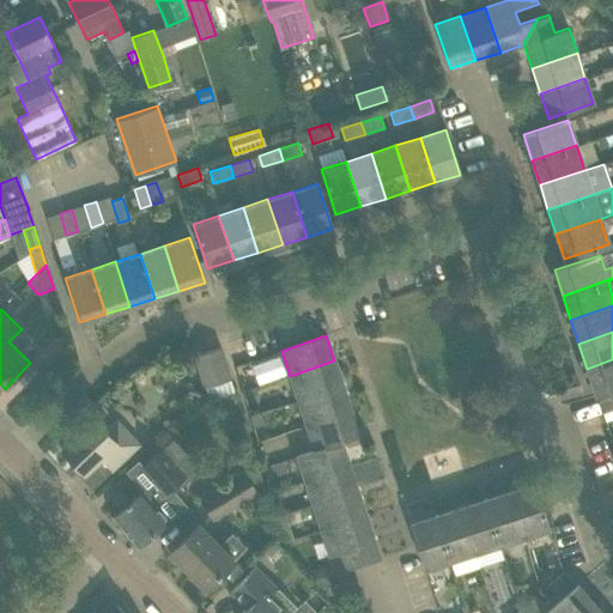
[(230,378),(220,347),(194,354),(204,387),(230,378)]
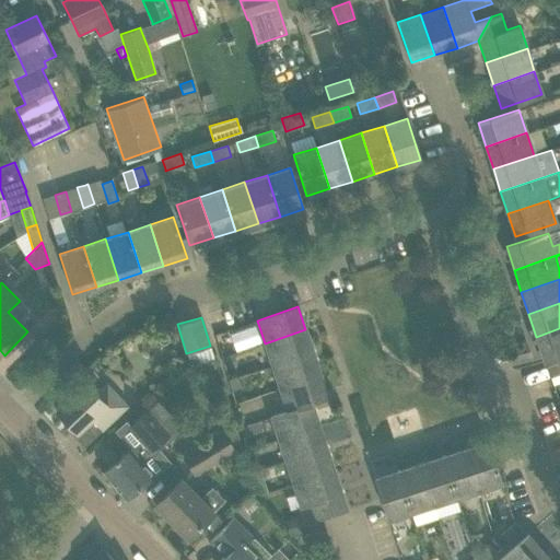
[(559,328),(536,337),(544,360),(559,353),(559,328)]
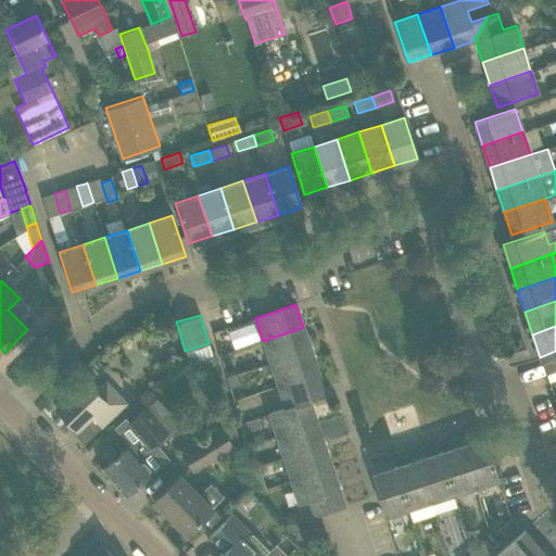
[(311,350),(303,327),(263,341),(269,363),(311,350)]
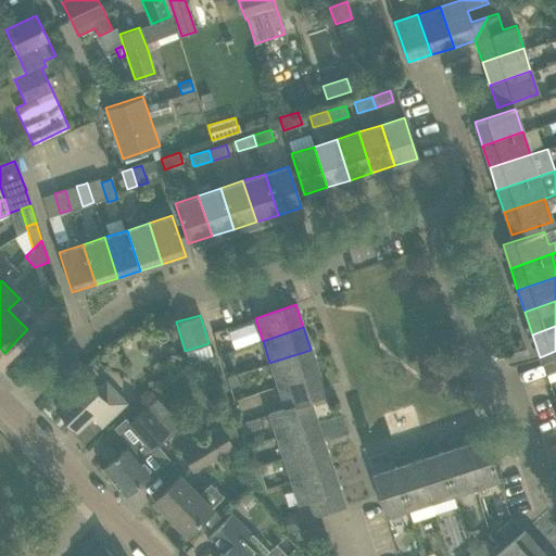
[(155,336),(155,341),(159,345),(165,346),(169,342),(171,337),(166,332),(160,331),(155,336)]
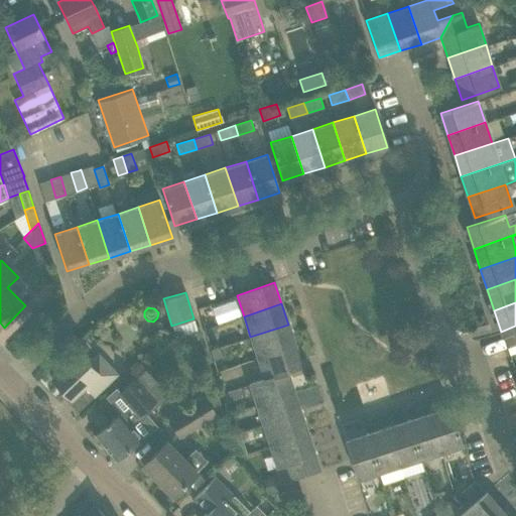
[(214,325),(204,328),(208,340),(217,337),(214,325)]
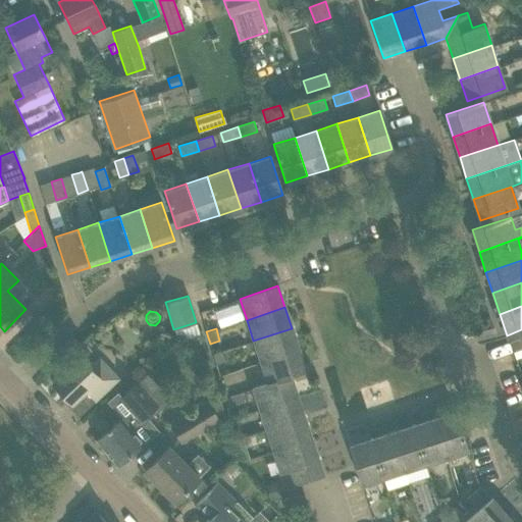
[(292,328),(253,341),(260,362),(299,350),(292,328)]
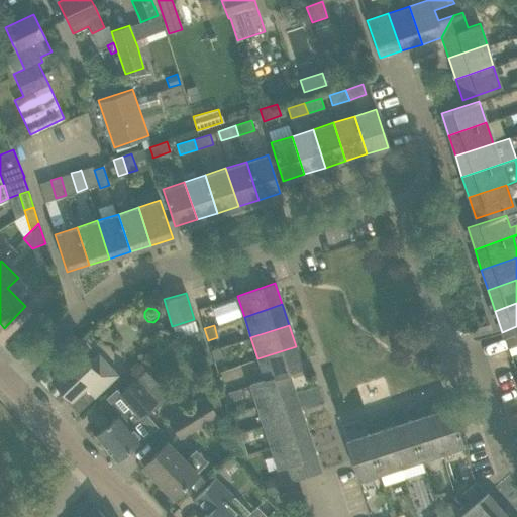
[(516,334),(505,338),(508,348),(516,344),(516,334)]
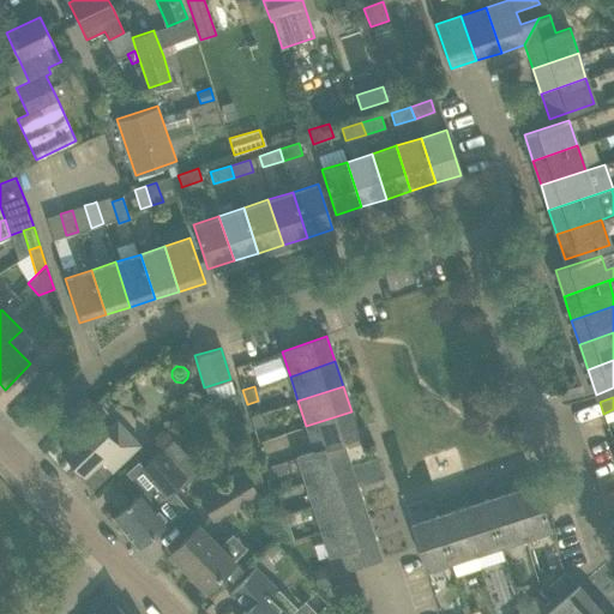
[(351,411),(306,426),(314,451),(342,443),(360,437),(351,411)]
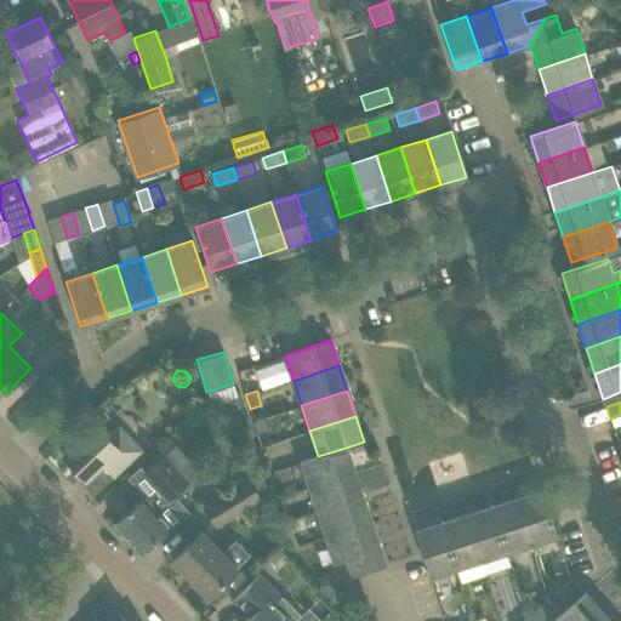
[(263,417),(252,421),(257,433),(267,429),(263,417)]
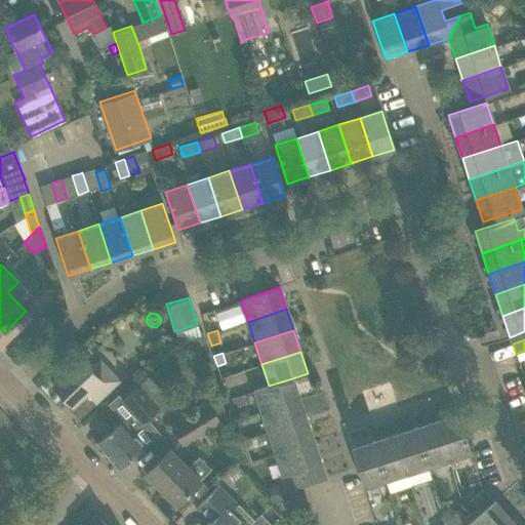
[(79,357),(78,359),(51,384),(72,405),(86,392),(96,402),(119,380),(99,360),(90,368),(79,357)]
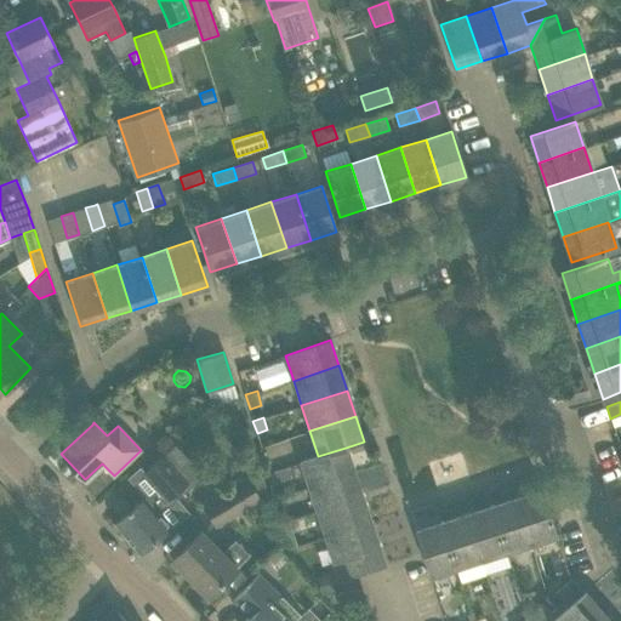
[(131,507),(113,523),(140,553),(158,537),(170,528),(189,514),(176,499),(203,477),(188,461),(175,445),(144,472),(155,485),(143,495),(131,507)]
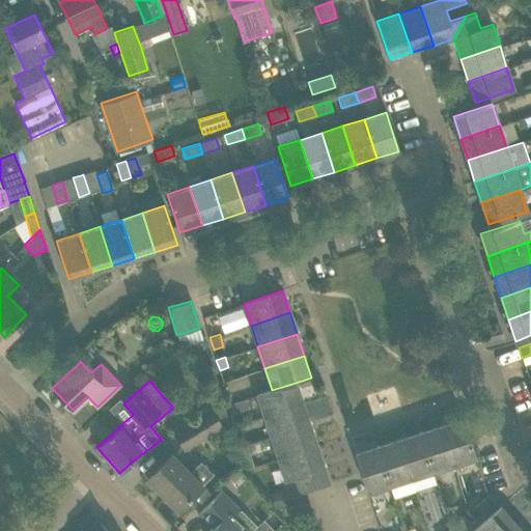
[(256,395),(263,417),(303,403),(296,383),(272,390),(256,395)]
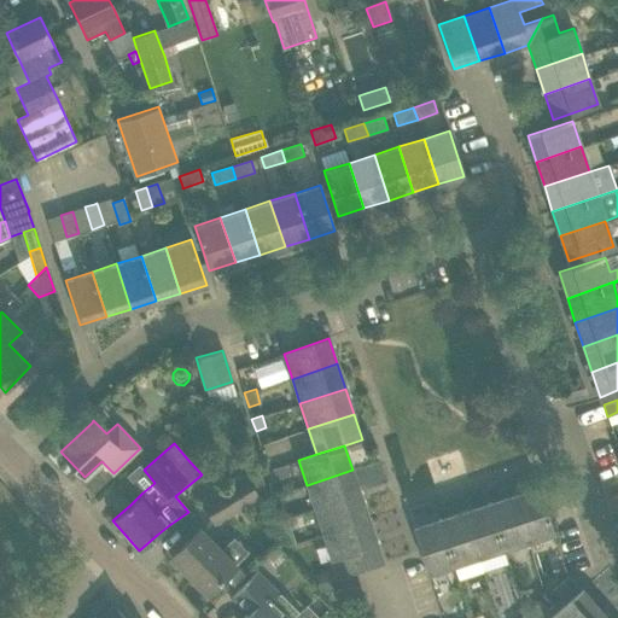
[(284,464),(267,470),(270,481),(287,474),(284,464)]
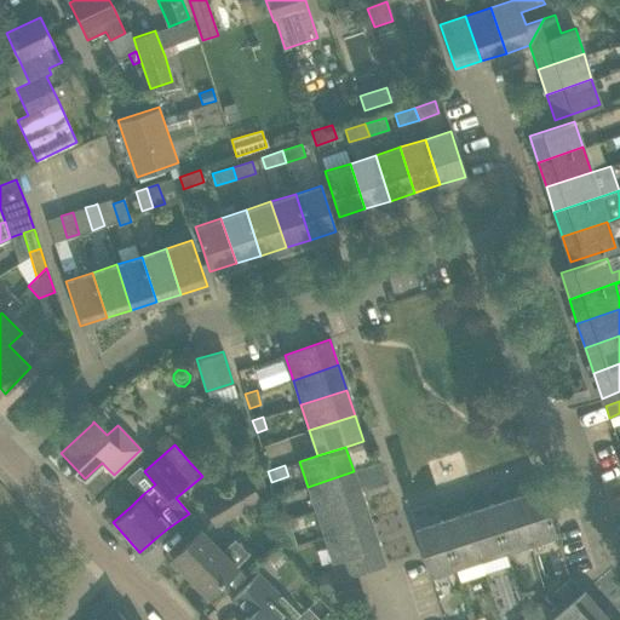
[(247,478),(202,506),(213,524),(258,497),(265,492),(259,471),(247,478)]
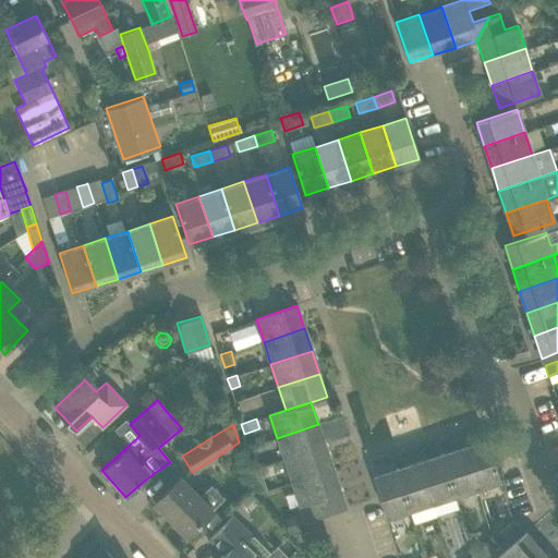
[(318,424),(277,438),(284,461),(326,447),(318,424)]
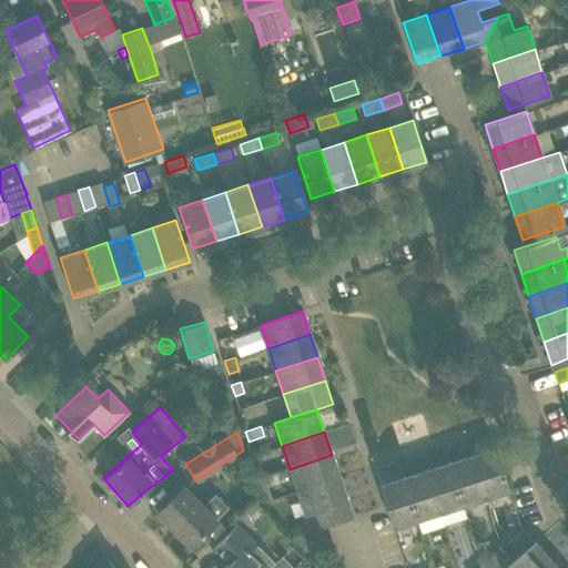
[(472,455),(485,497),(508,489),(495,447),(472,455)]
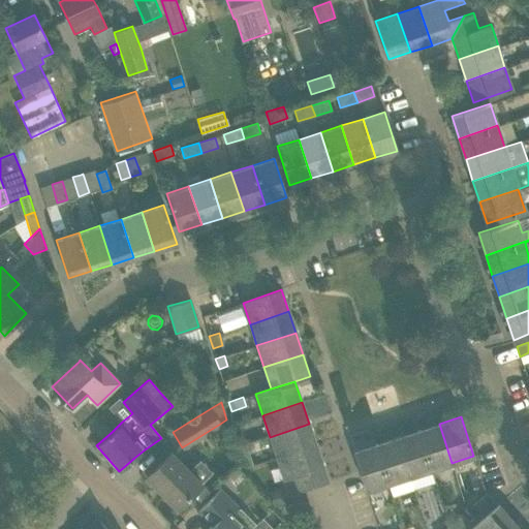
[(309,424),(270,437),(276,458),(315,445),(309,424)]
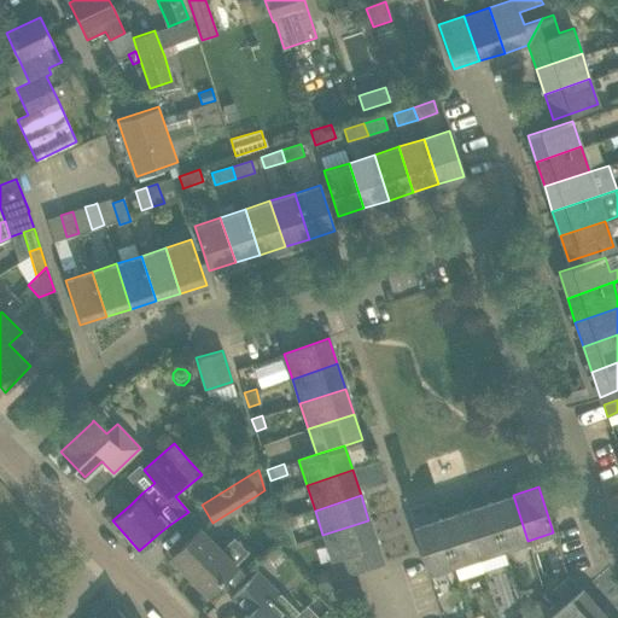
[(488,503),(503,548),(528,541),(513,495),(488,503)]
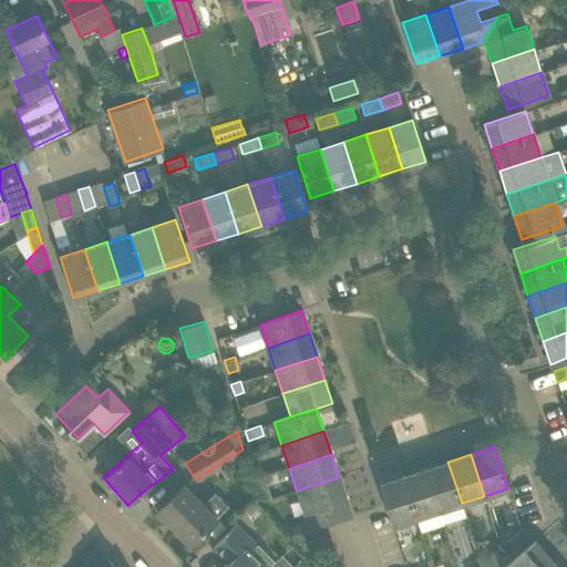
[(439,511),(462,503),(447,462),(425,468),(439,511)]
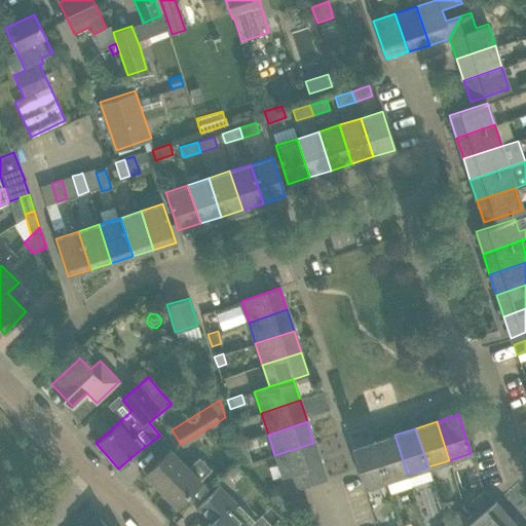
[(407,474),(395,435),(373,442),(385,481),(388,492),(411,486),(407,474)]
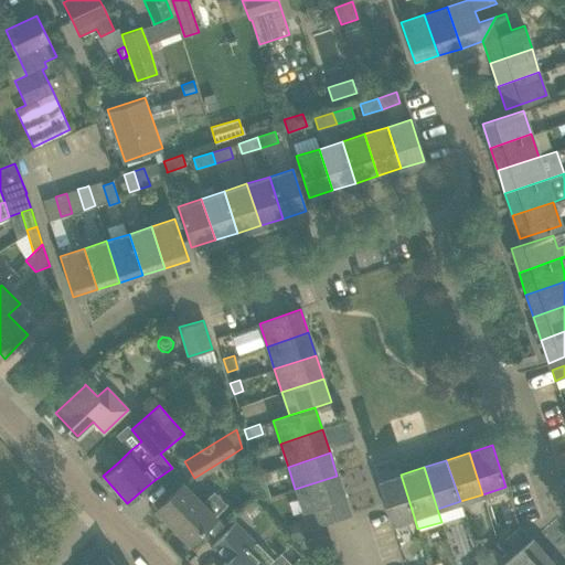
[(268,492),(262,473),(251,477),(257,497),(268,492)]
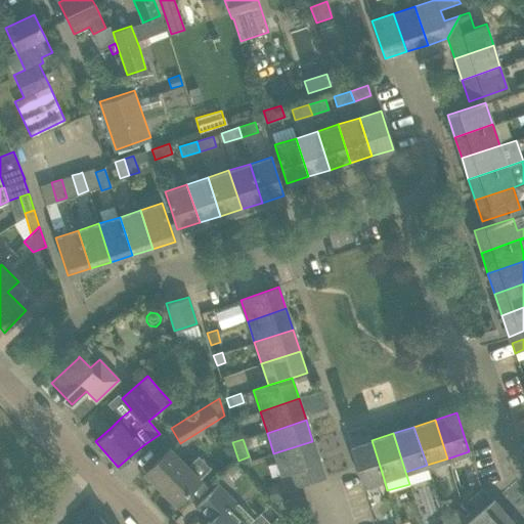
[(383,479),(384,479),(372,440),(350,447),(362,486),(383,479)]
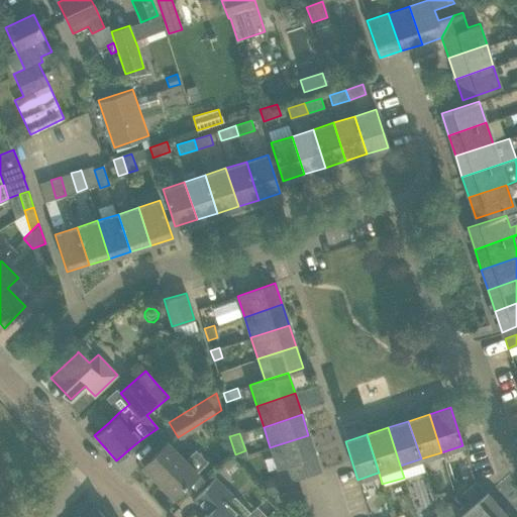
[(292,480),(320,471),(308,435),(270,447),(277,469),(287,466),(292,480)]
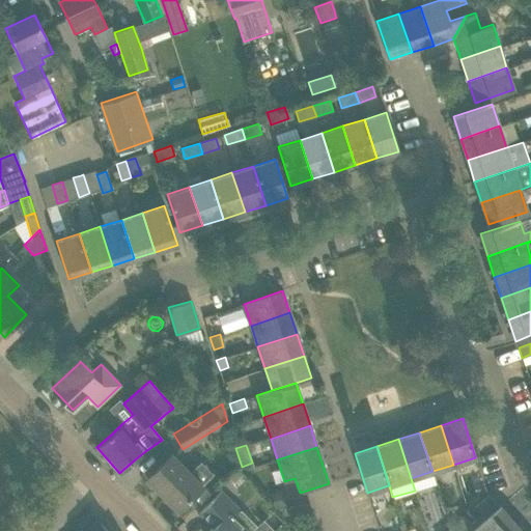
[(161,464),(146,478),(177,509),(192,495),(201,485),(170,454),(161,464)]
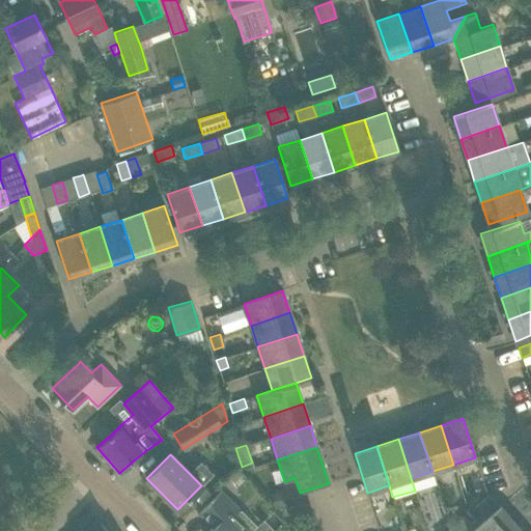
[(239,467),(228,477),(233,482),(244,472),(239,467)]
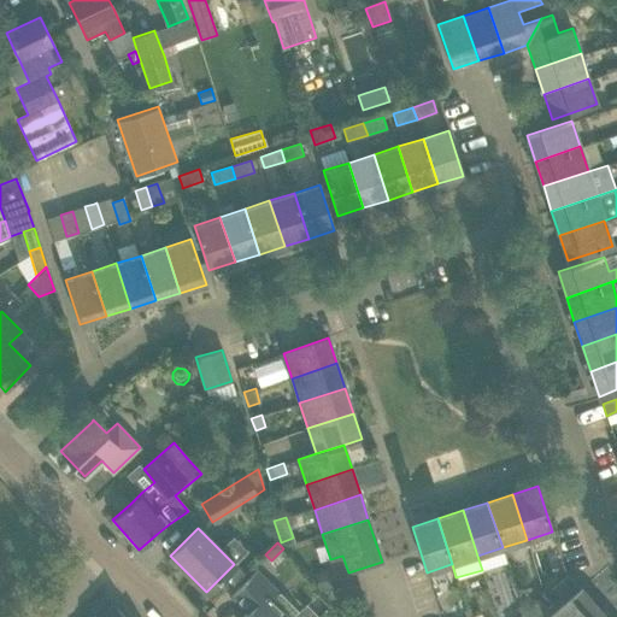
[(327,569),(315,574),(321,591),(333,587),(327,569)]
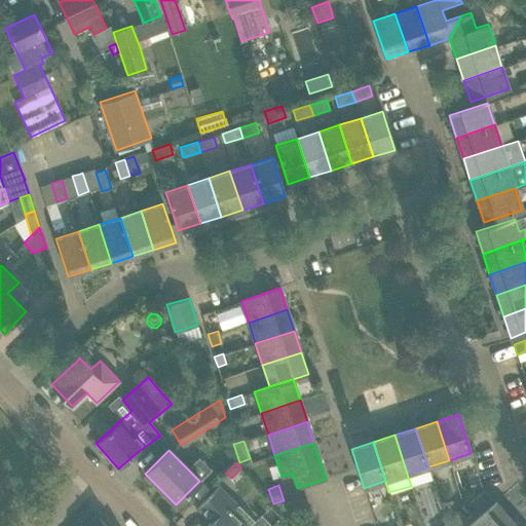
[(219,486),(197,508),(209,519),(211,521),(205,525),(253,525),(252,524),(254,522),(237,504),(219,486)]
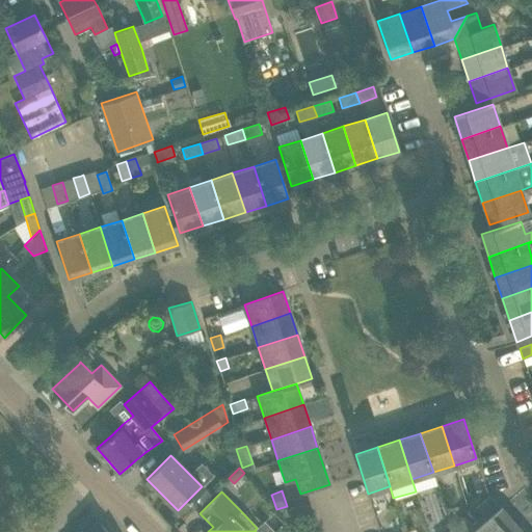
[(489,496),(476,508),(482,515),(496,504),(489,496)]
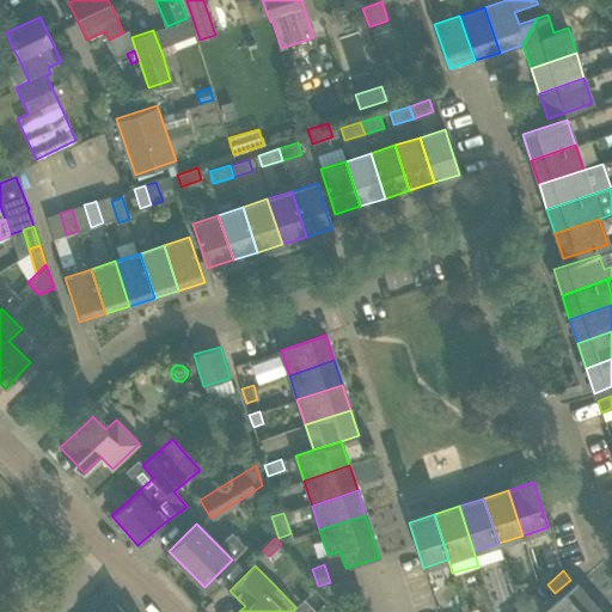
[(543,611),(583,611),(594,604),(576,583),(543,611)]
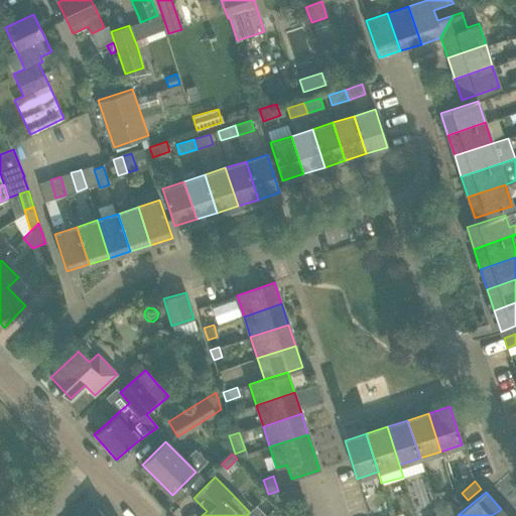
[(283,494),(271,496),(272,498),(276,502),(284,501),(283,494)]
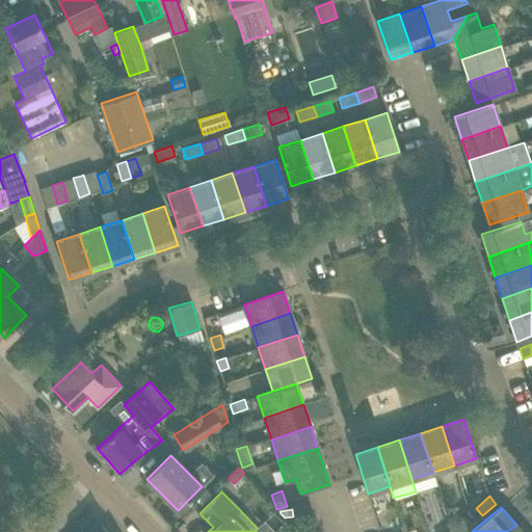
[(451,529),(454,531),(463,531),(472,525),(464,517),(451,529)]
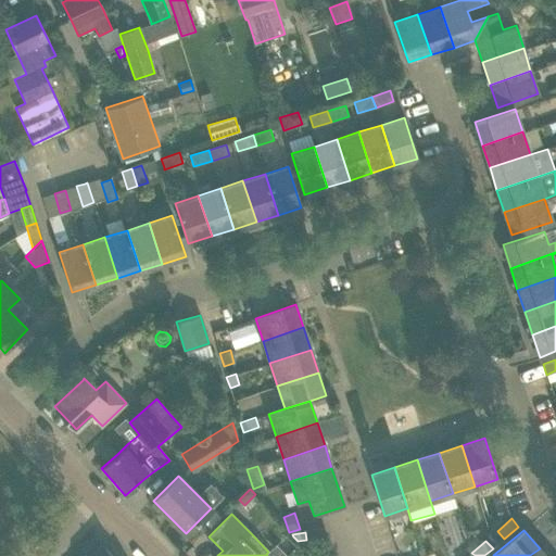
[(112,555),(101,544),(89,555),(112,555)]
